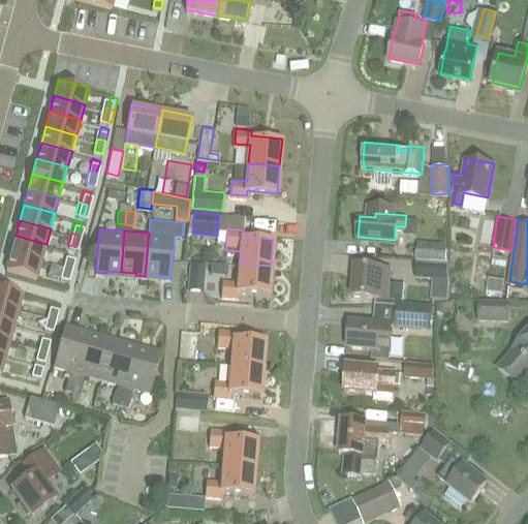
[(42,259),(47,244),(16,236),(11,251),(42,259)]
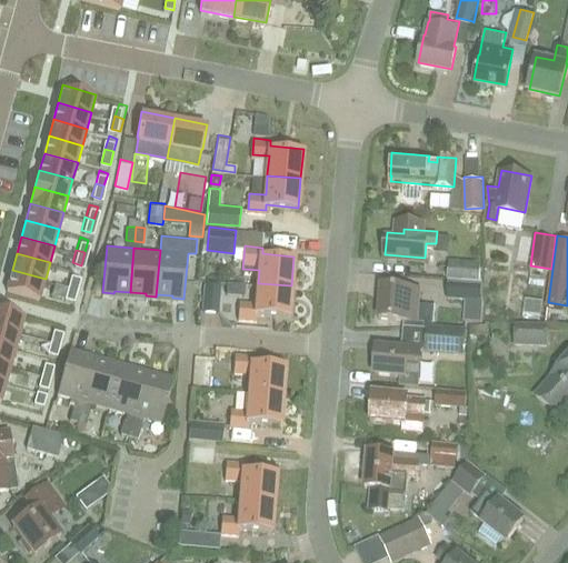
[(447,275),(480,278),(481,259),(448,257),(447,275)]
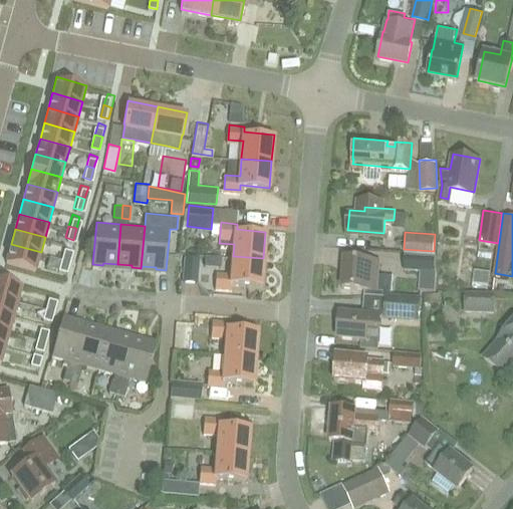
[(71,246),(63,243),(60,255),(68,257),(71,246)]
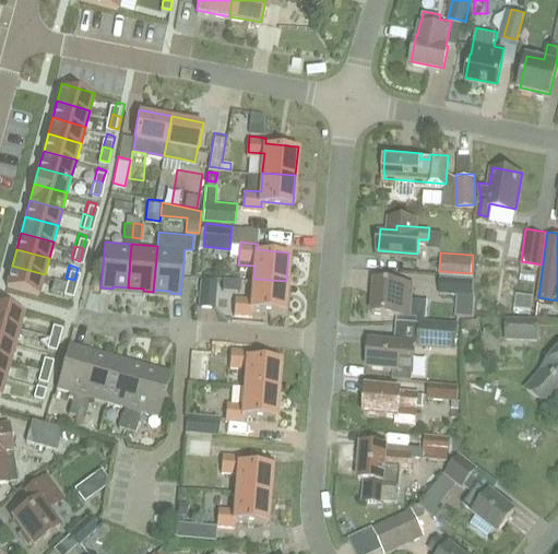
[(7,283),(39,292),(45,274),(12,266),(7,283)]
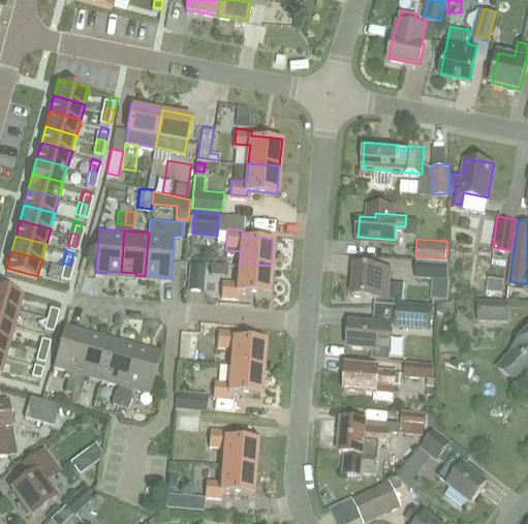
[(445,263),(446,258),(415,256),(414,275),(432,276),(431,296),(448,297),(449,276),(447,276),(448,263),(445,263)]
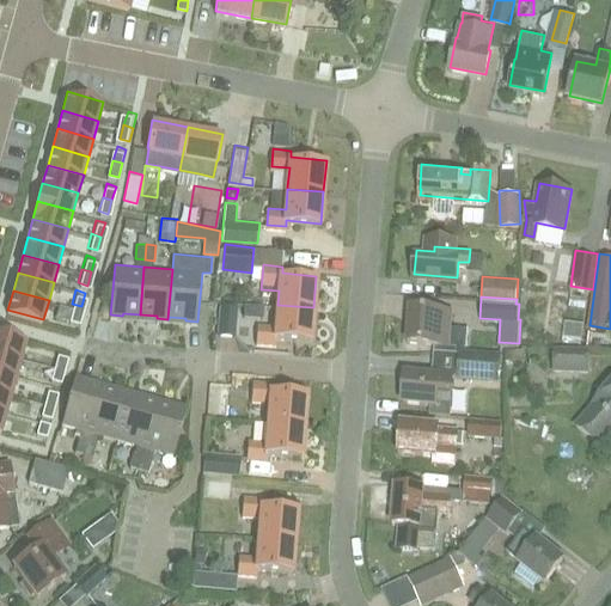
[(220,330),(234,332),(238,304),(224,301),(220,330)]
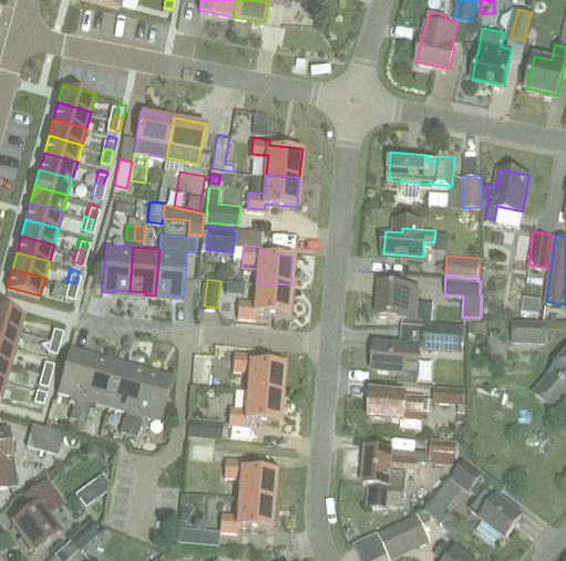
[(414,317),(418,289),(404,288),(404,282),(381,280),(378,313),(414,317)]
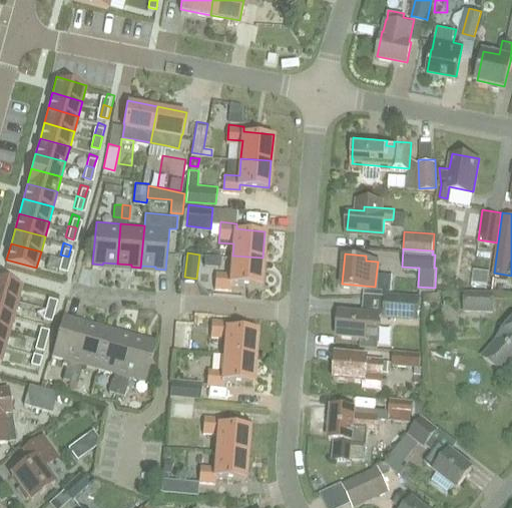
[(68,257),(60,255),(57,267),(64,269),(68,257)]
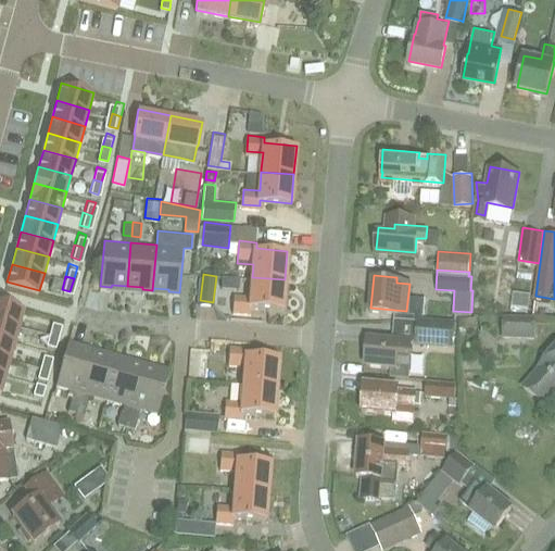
[(285,279),(252,277),(251,296),(235,295),(234,310),(251,312),(251,305),(282,309),(285,279)]
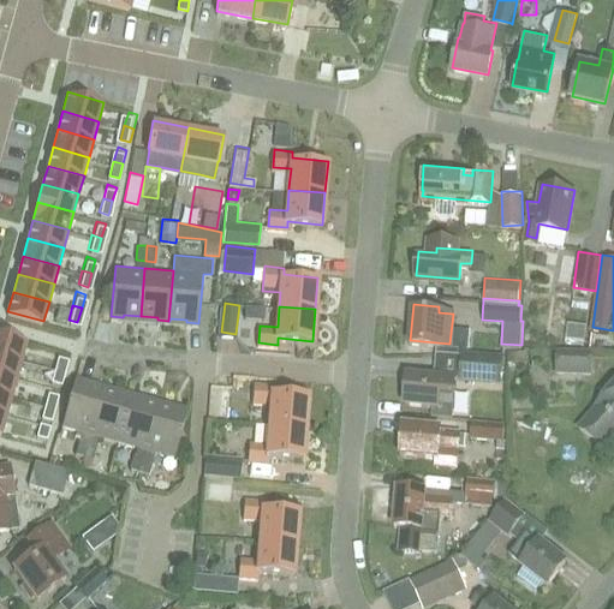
[(568,320),(566,334),(585,336),(588,321),(568,320)]
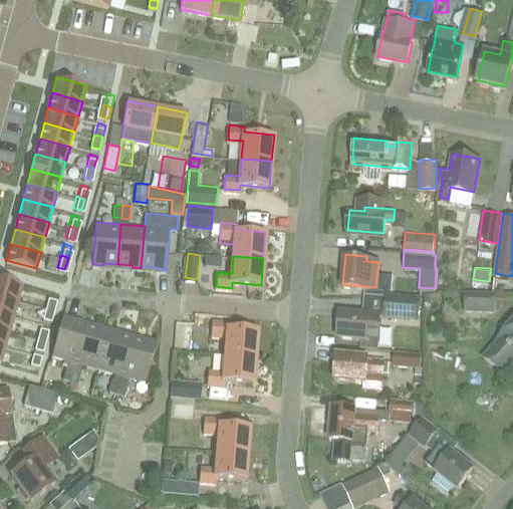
[(23,283),(0,276),(0,293),(18,299),(23,283)]
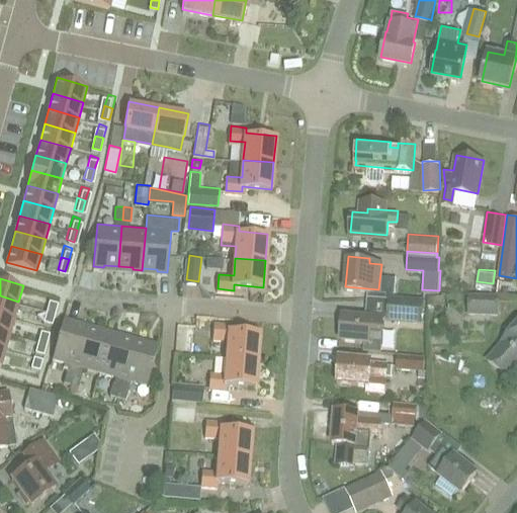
[(467,313),(499,314),(500,292),(468,291),(467,313)]
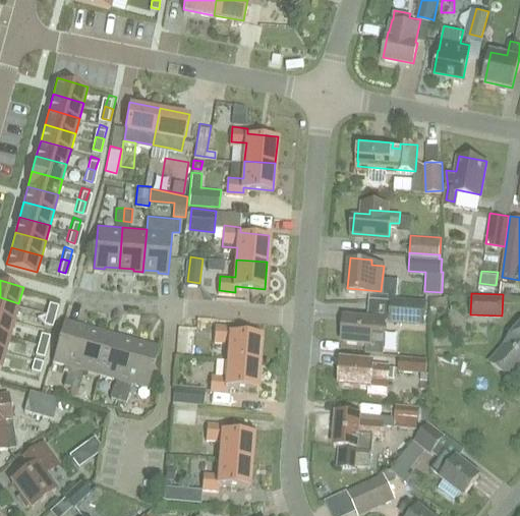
[(389,320),(425,323),(426,298),(390,295),(389,320)]
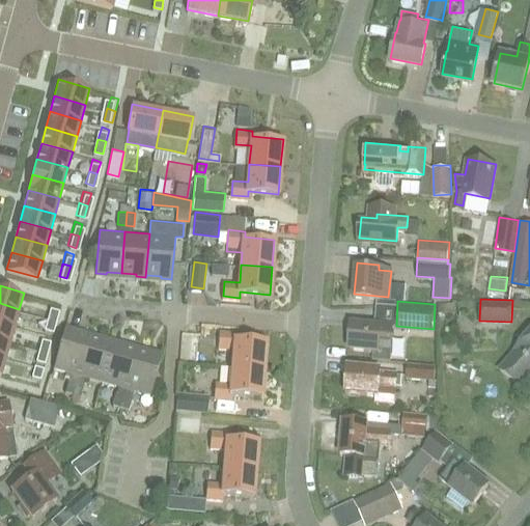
[(455,310),(455,301),(439,302),(440,311),(455,310)]
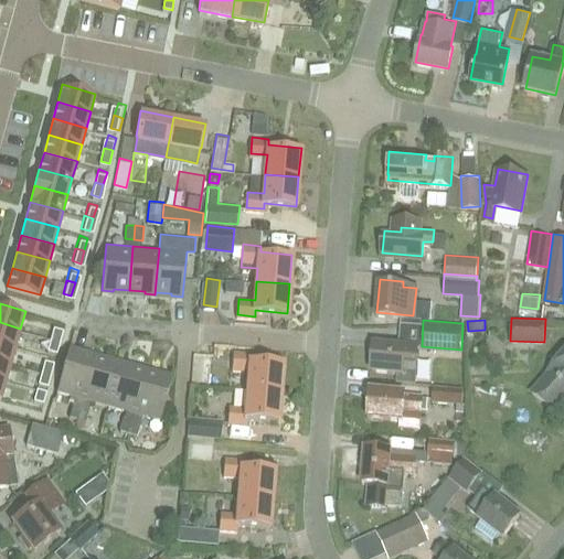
[(0,341),(16,345),(20,329),(0,322),(0,341)]
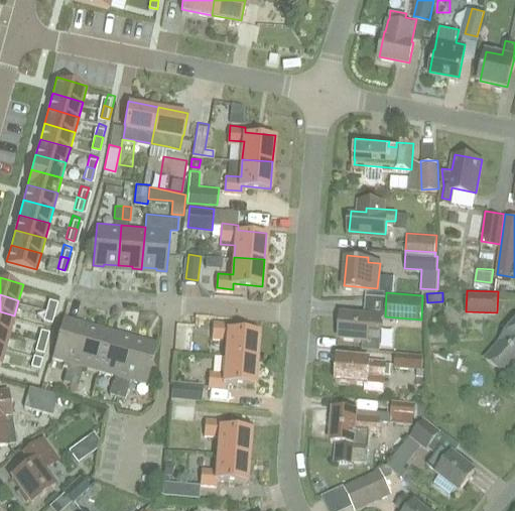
[(52,296),(44,294),(41,305),(48,307),(52,296)]
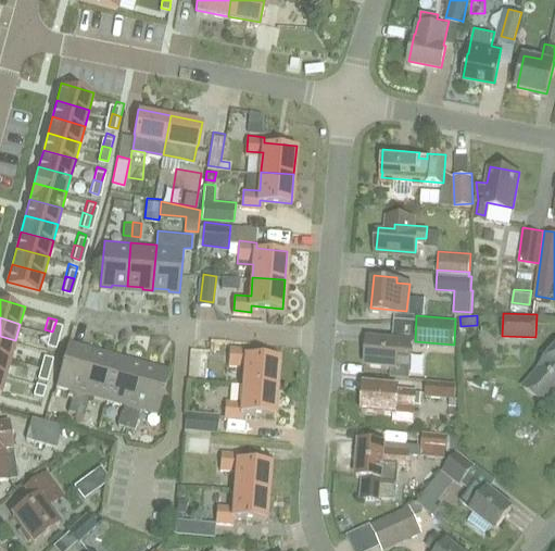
[(52,333),(43,329),(40,342),(49,345),(52,333)]
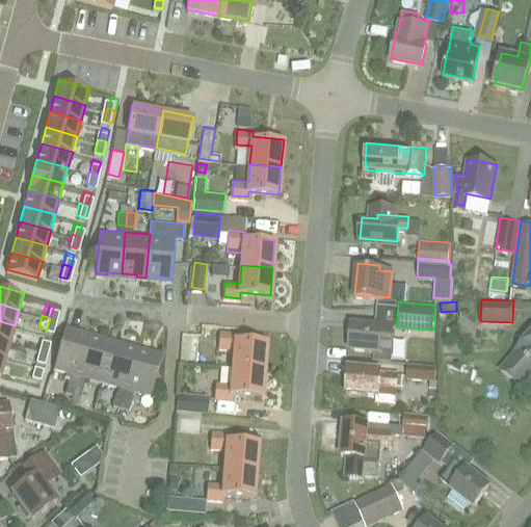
[(0,338),(10,341),(15,325),(0,321),(0,338)]
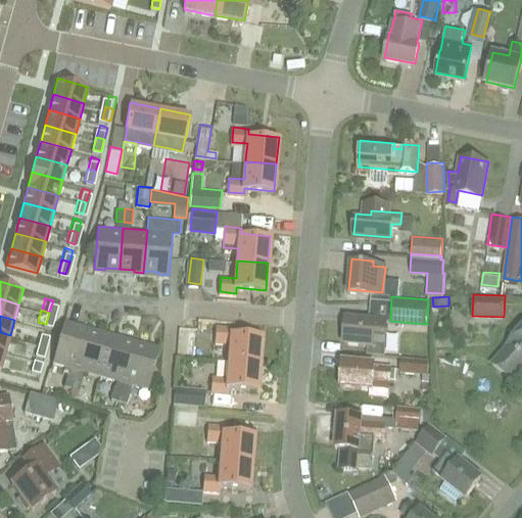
[(385,344),(387,321),(376,320),(376,319),(346,316),(344,341),(385,344)]
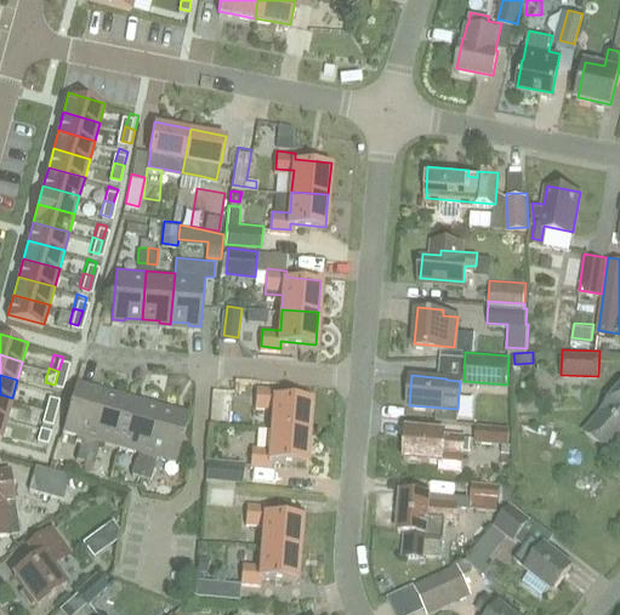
[(63,428),(78,432),(91,436),(104,389),(87,385),(89,382),(77,379),(63,428)]
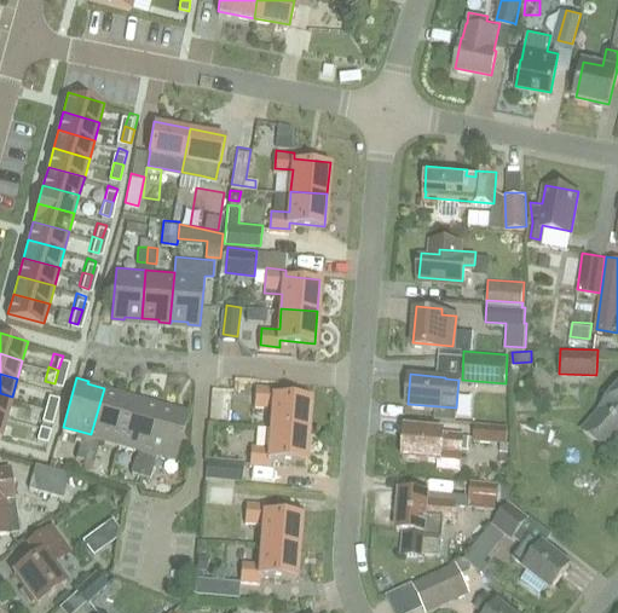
[(232,377),(231,400),(249,402),(249,379),(232,377)]
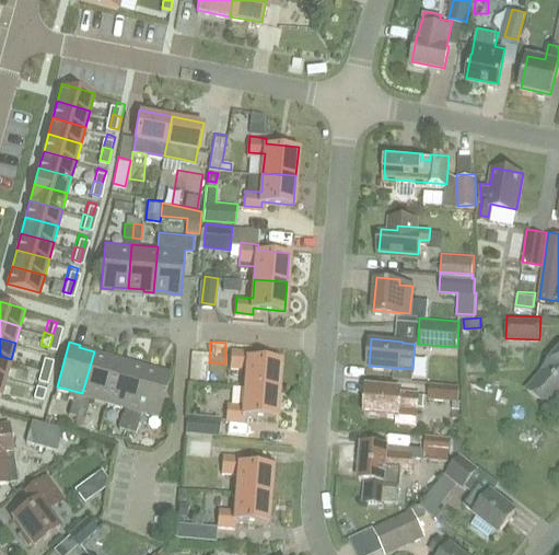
[(245,384),(278,388),(280,359),(248,356),(249,350),(232,349),(231,365),(247,366),(245,384)]
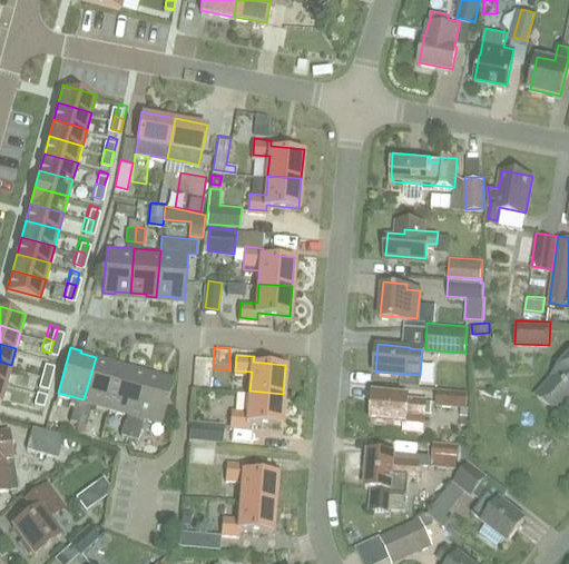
[(568,355),(553,373),(555,374),(538,393),(560,413),(568,402),(568,355)]
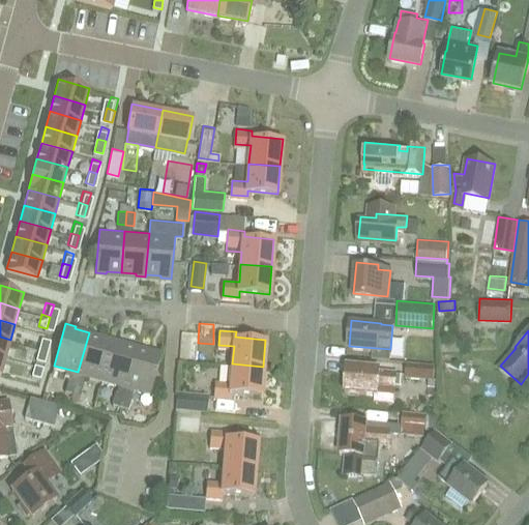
[(45,336),(37,332),(33,345),(41,347),(45,336)]
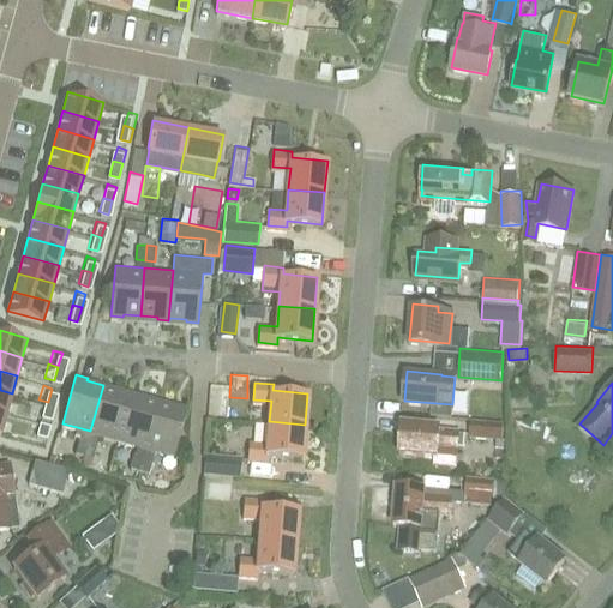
[(103,434),(118,438),(131,390),(122,387),(122,390),(103,385),(90,431),(103,434)]
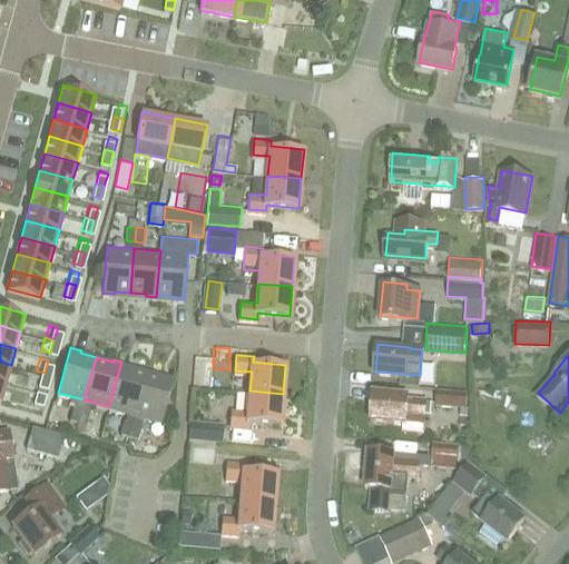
[(0,379),(7,382),(11,365),(0,362),(0,379)]
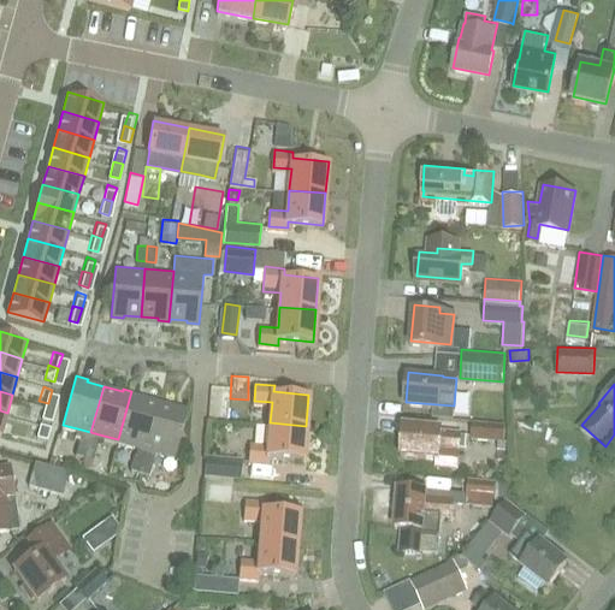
[(131,391),(118,439),(137,445),(146,448),(159,402),(142,397),(143,395),(131,391)]
